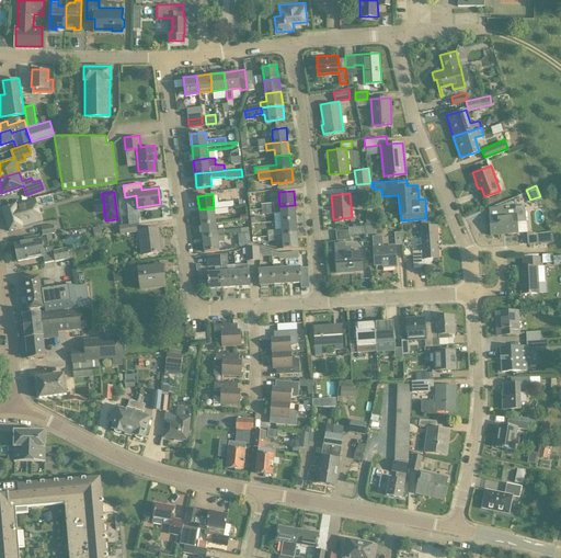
[(35,197),(3,206),(10,229),(42,220),(35,197)]
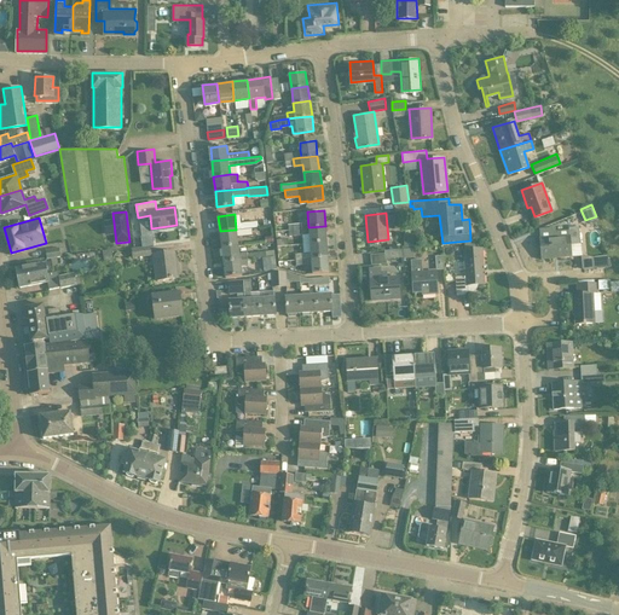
[(572,255),(571,243),(580,242),(579,225),(570,226),(570,228),(541,231),(541,236),(542,255),(560,253),(560,256),(572,255)]
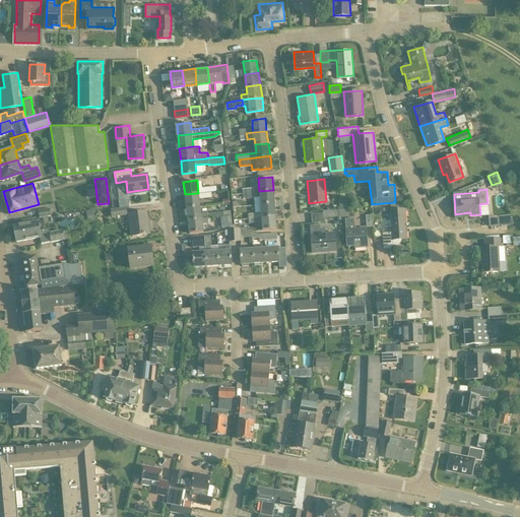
[(273,190),(259,191),(253,191),(246,192),(246,196),(260,195),(260,203),(274,202),(273,190)]
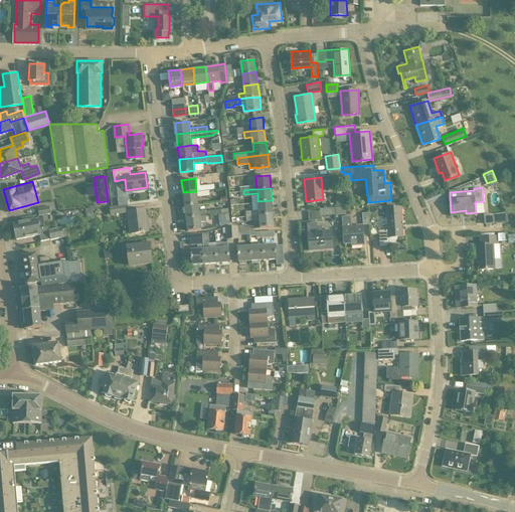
[(196,191),(183,192),(184,205),(198,203),(197,195),(203,194),(203,190),(196,191)]
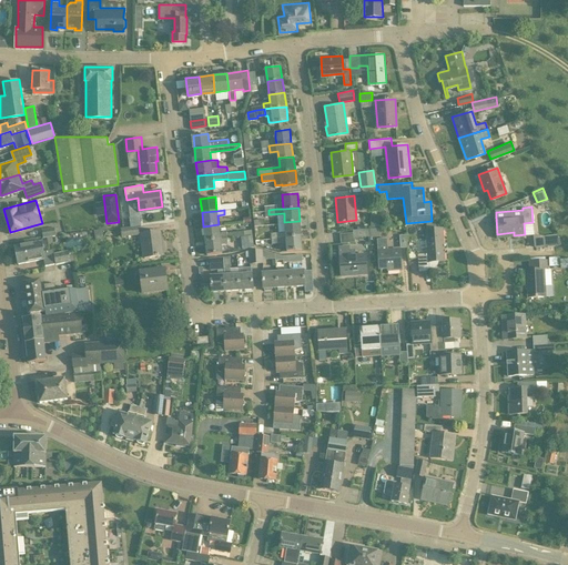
[(130,218),(131,225),(138,224),(141,224),(140,215),(130,218)]
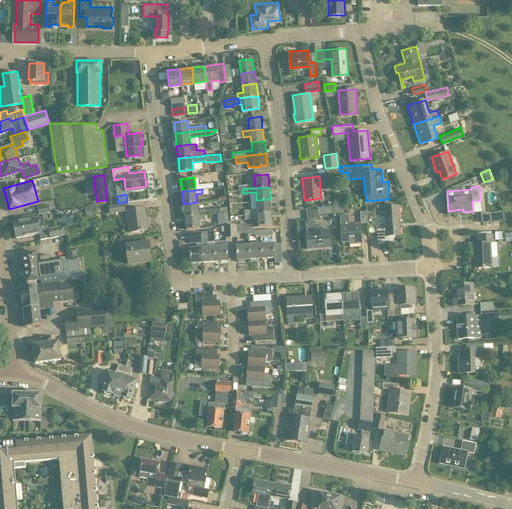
[(243,208),(244,213),(271,211),(270,199),(256,200),(257,207),(243,208)]
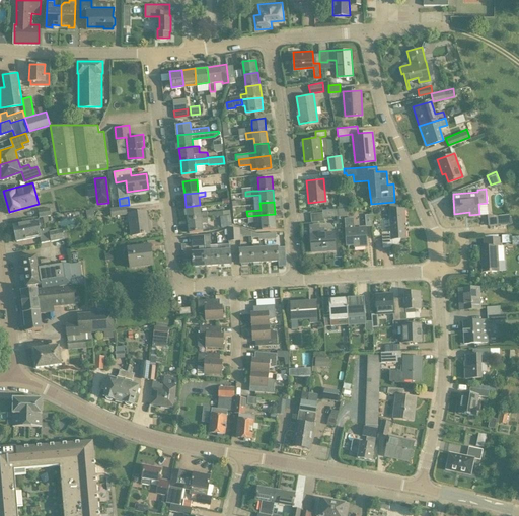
[(110,215),(127,213),(126,205),(110,207),(110,215)]
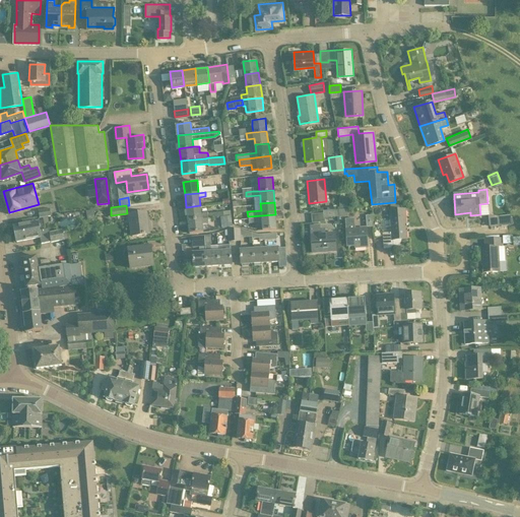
[(186,207),(188,218),(207,216),(214,215),(223,214),(231,213),(230,209),(222,209),(207,211),(207,210),(200,211),(200,205),(186,207)]
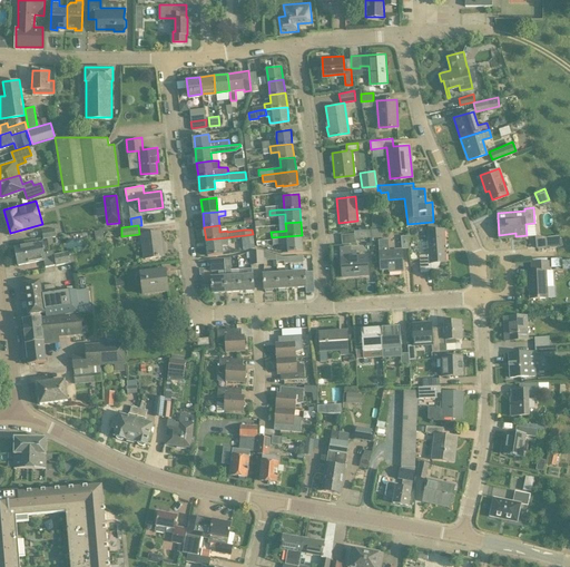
[(42,237),(56,235),(55,226),(41,228),(42,237)]
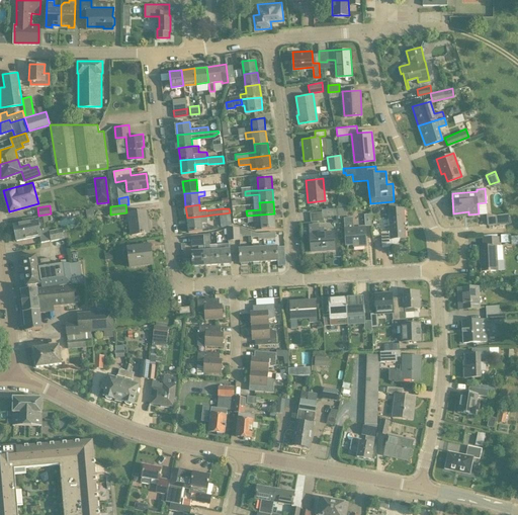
[(337,206),(338,213),(347,212),(346,205),(337,206)]
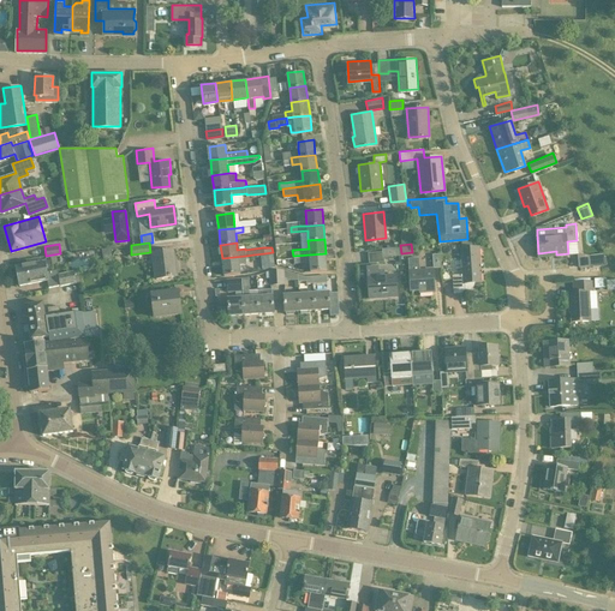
[(109,245),(99,246),(99,262),(111,261),(109,245)]
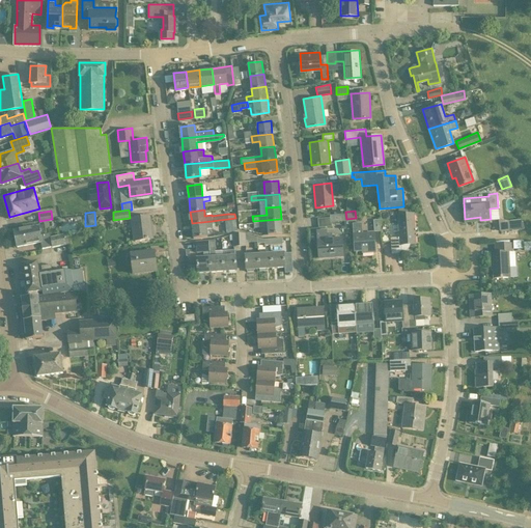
[(345,212),(330,214),(330,221),(346,219),(345,212)]
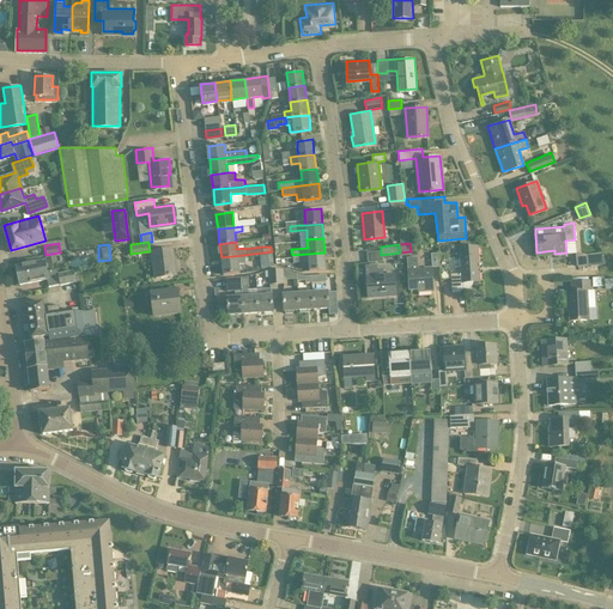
[(460,247),(461,254),(462,273),(451,273),(453,291),(463,291),(463,288),(466,288),(469,286),(472,284),(473,280),(479,279),(478,253),(477,244),(460,247)]
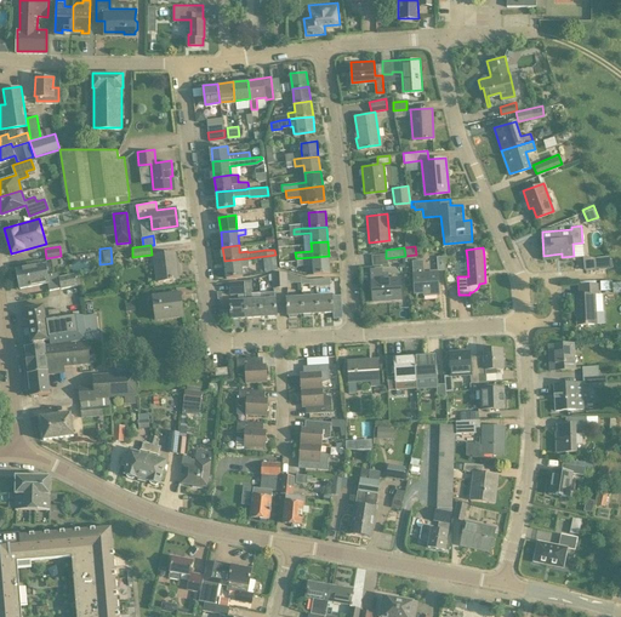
[(157,279),(177,276),(175,251),(154,253),(157,279)]
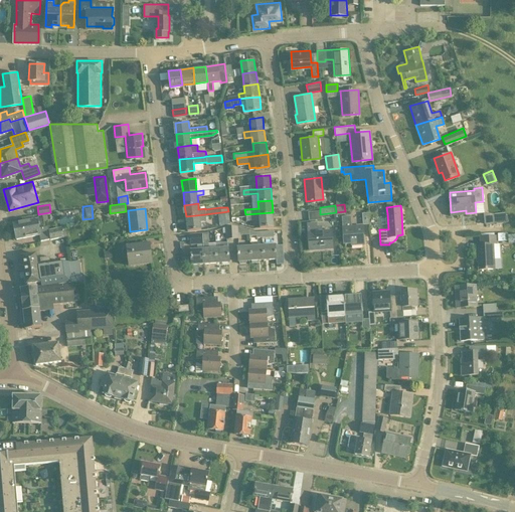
[(492,210),(493,220),(506,220),(506,210),(492,210)]
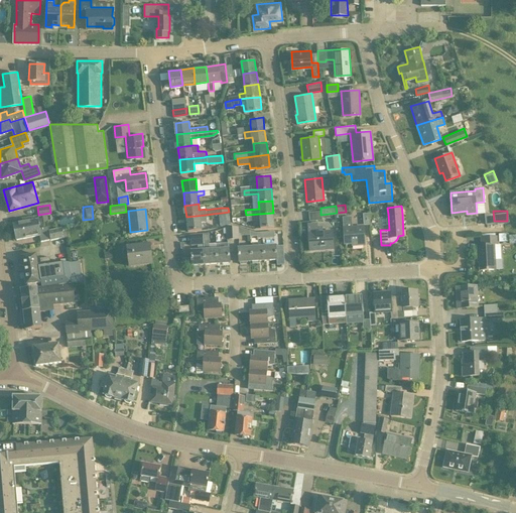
[(231,223),(230,213),(219,214),(220,224),(231,223)]
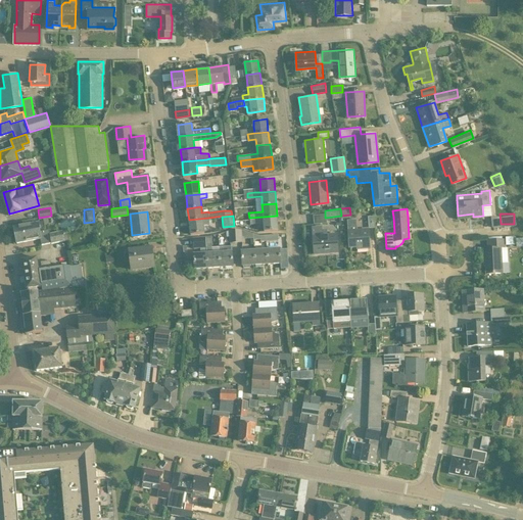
[(249,218),(249,223),(264,222),(264,230),(278,229),(277,216),(249,218)]
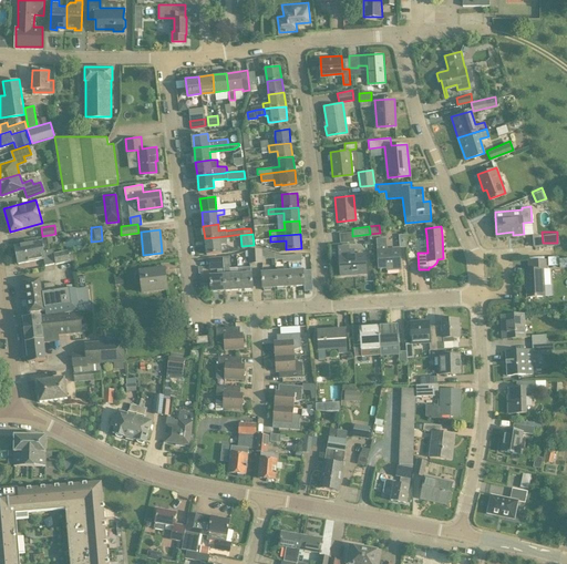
[(227,242),(226,236),(205,238),(206,253),(222,250),(220,243),(227,242)]
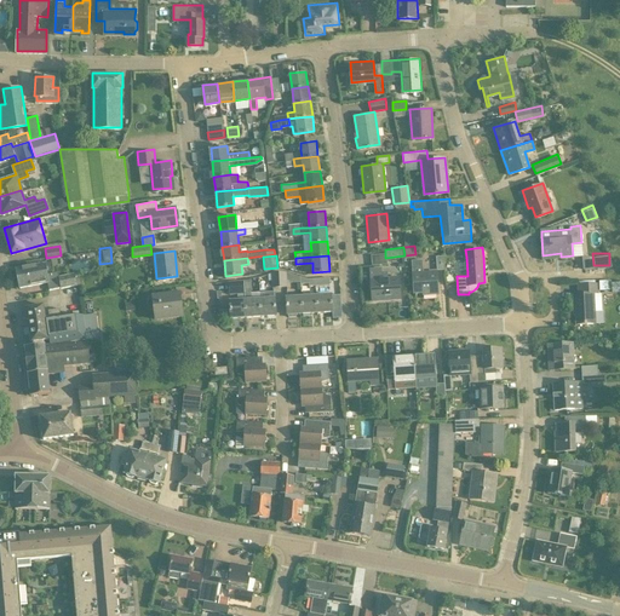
[(413,292),(423,291),(423,293),(438,292),(437,269),(423,270),(423,258),(411,258),(413,292)]
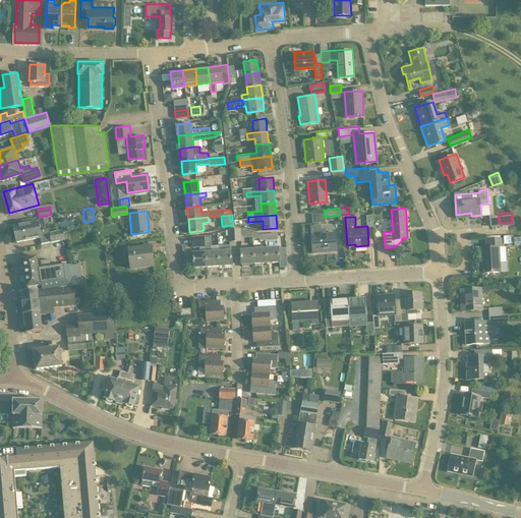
[(38,220),(14,225),(17,240),(40,236),(42,242),(51,240),(51,241),(65,238),(63,228),(49,231),(49,228),(40,230),(38,220)]
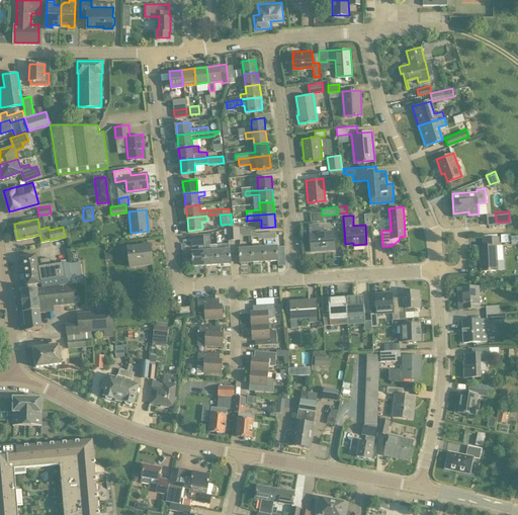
[(227,227),(224,228),(225,233),(227,233),(228,239),(234,239),(233,227),(227,227)]
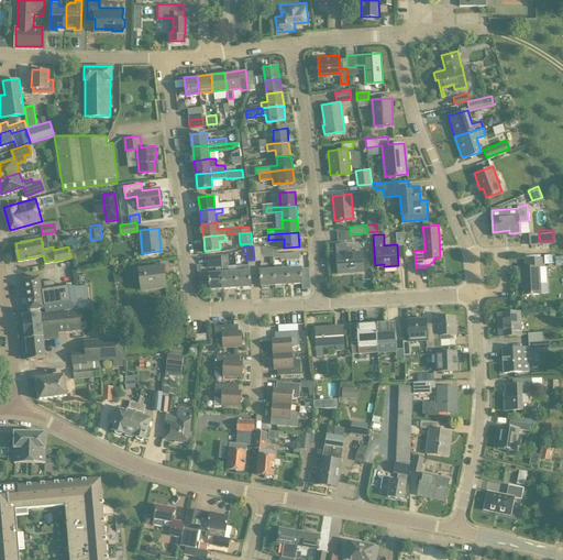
[(339,272),(364,270),(363,251),(337,252),(339,272)]
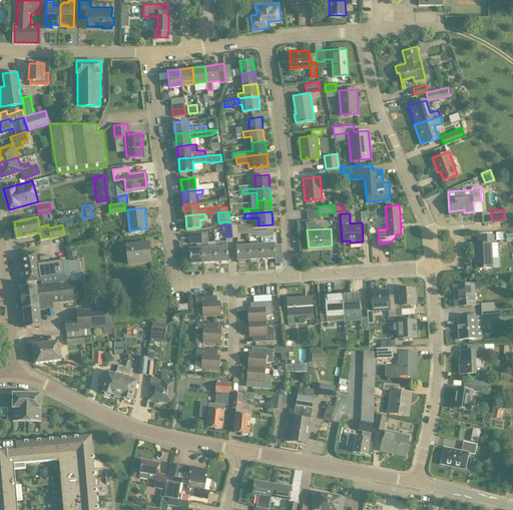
[(203,261),(215,261),(214,245),(207,245),(207,237),(206,230),(201,231),(203,261)]
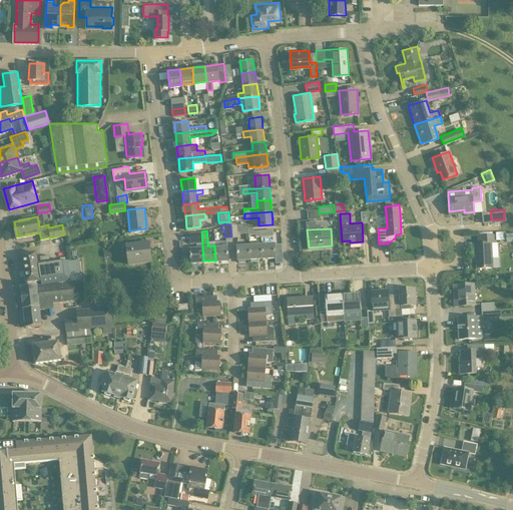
[(196,247),(190,247),(190,262),(203,261),(201,231),(189,232),(189,238),(195,237),(195,240),(196,247)]
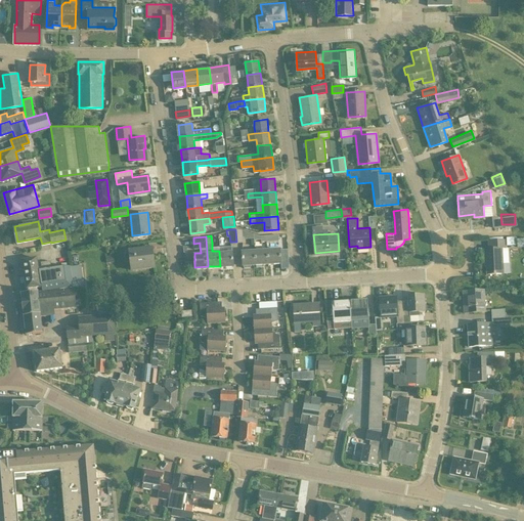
[(489,248),(484,248),(485,260),(486,260),(487,272),(503,272),(503,261),(508,261),(510,261),(509,247),(506,247),(505,241),(505,237),(504,239),(504,236),(490,237),(490,239),(488,239),(489,248)]
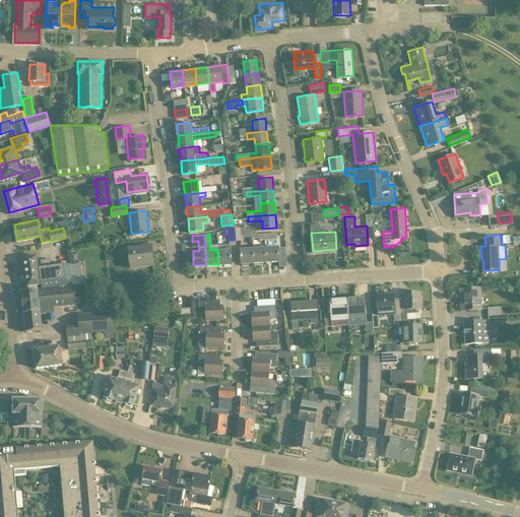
[(223,244),(217,244),(217,249),(218,264),(231,263),(231,249),(230,243),(223,244)]
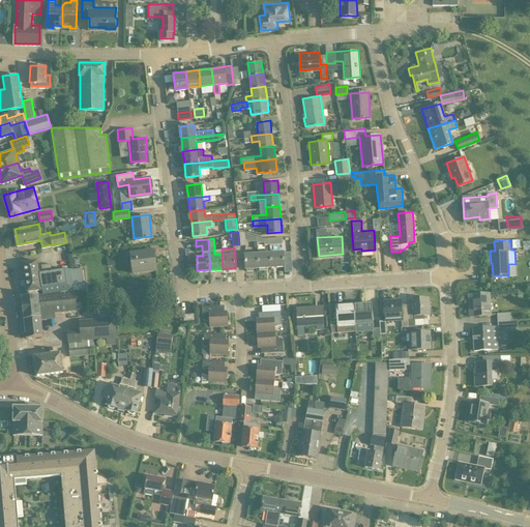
[(137,270),(155,269),(153,249),(130,252),(131,258),(136,258),(137,270)]
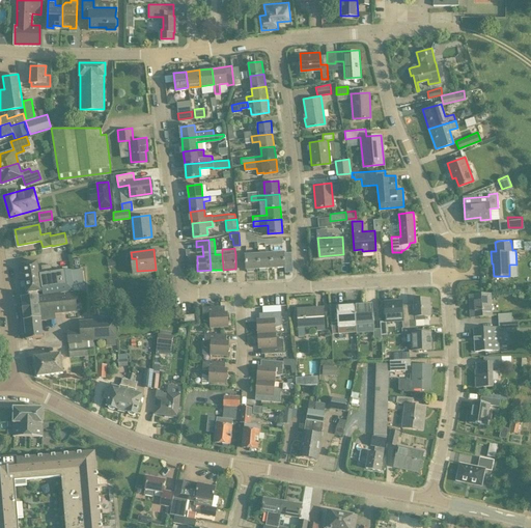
[(283,251),(271,252),(272,267),(284,266),(283,251)]
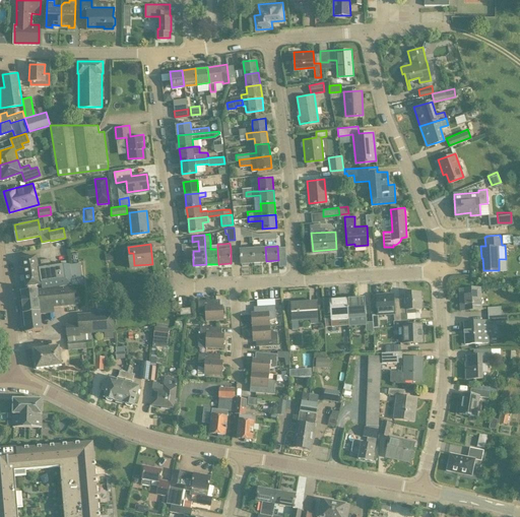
[(265,247),(252,248),(253,262),(266,261),(265,247)]
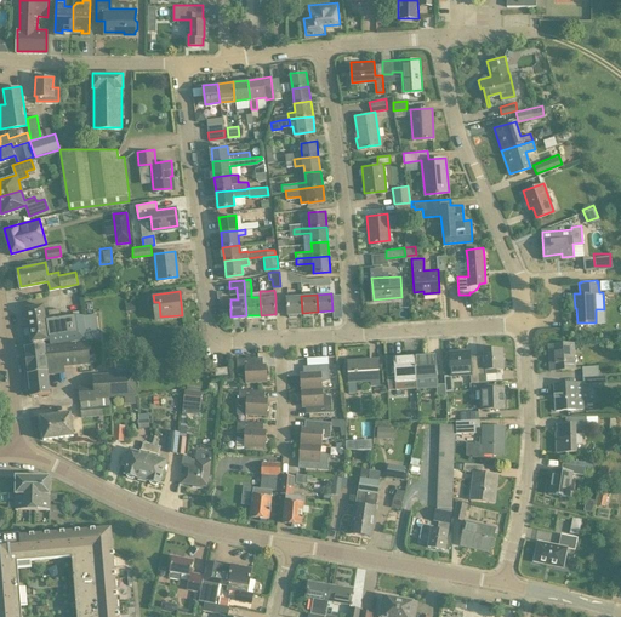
[(286,297),(288,313),(289,313),(289,315),(296,315),(296,313),(302,313),(301,296),(286,297)]
